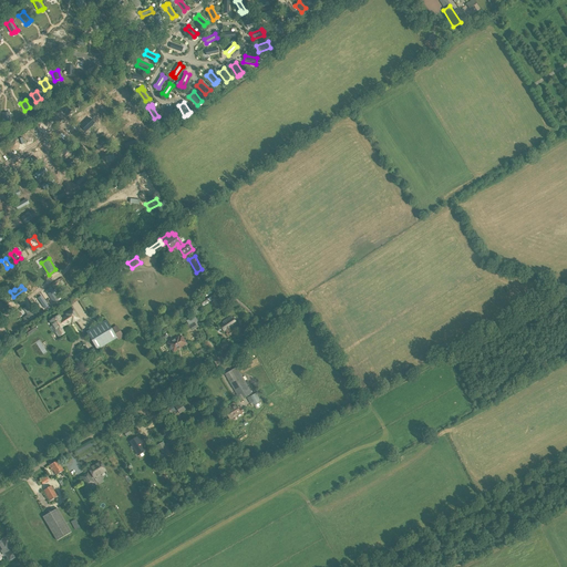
[(51,289),(47,292),(53,302),(59,299),(51,289)]
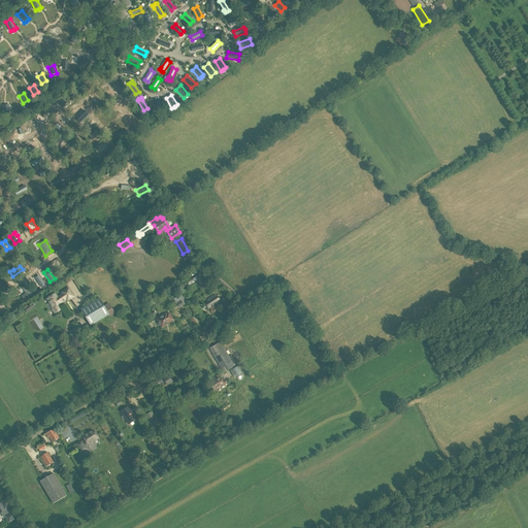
[(205,283),(201,274),(193,278),(195,282),(197,281),(202,289),(206,286),(207,285),(206,283),(205,283)]
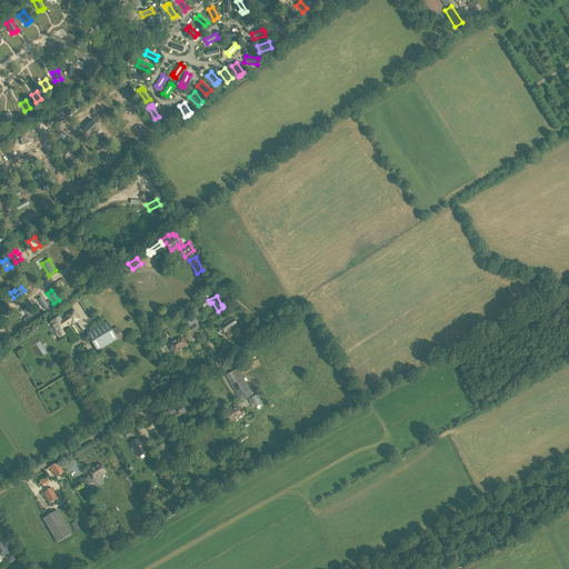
[(41,297),(38,299),(45,310),(49,307),(41,297)]
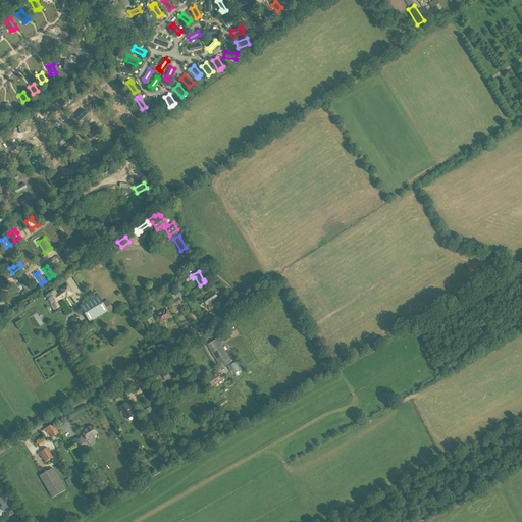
[(25,290),(21,293),(23,296),(31,291),(24,282),(21,284),(25,290)]
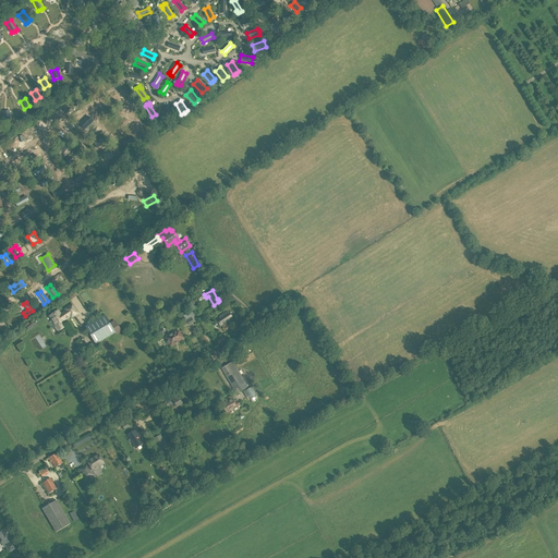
[(71,318),(77,314),(72,305),(65,310),(67,311),(61,315),(58,311),(49,316),(52,322),(50,323),(53,327),(55,327),(58,331),(63,328),(60,323),(70,316),(71,318)]
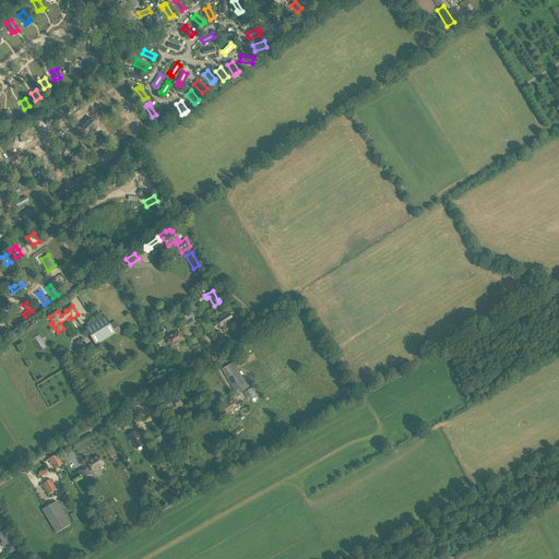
[(228,325),(227,323),(234,319),(227,311),(219,317),(221,318),(217,321),(221,326),(224,324),(225,328),(223,330),(225,332),(230,329),(228,325)]
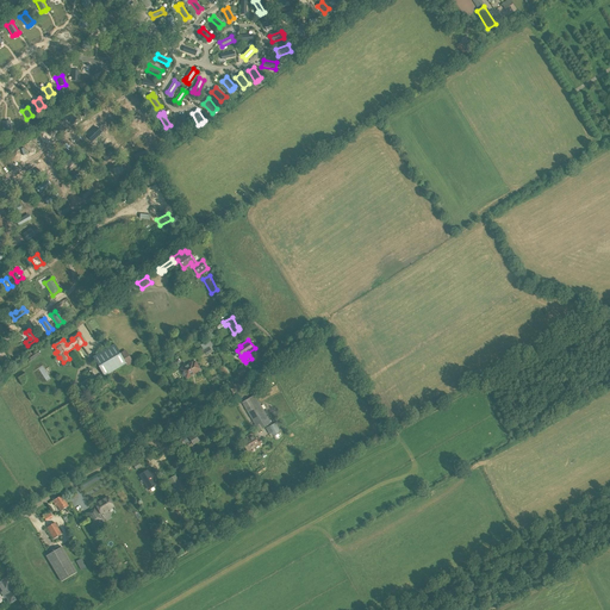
[(206,355),(212,353),(210,348),(212,347),(209,341),(200,346),(203,349),(199,352),(201,356),(205,354),(206,355)]
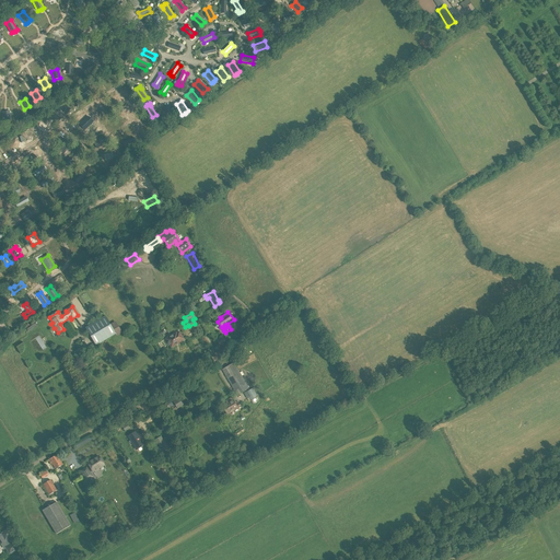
[(111,325),(105,316),(85,328),(95,346),(116,334),(117,336),(121,333),(115,323),(111,325)]
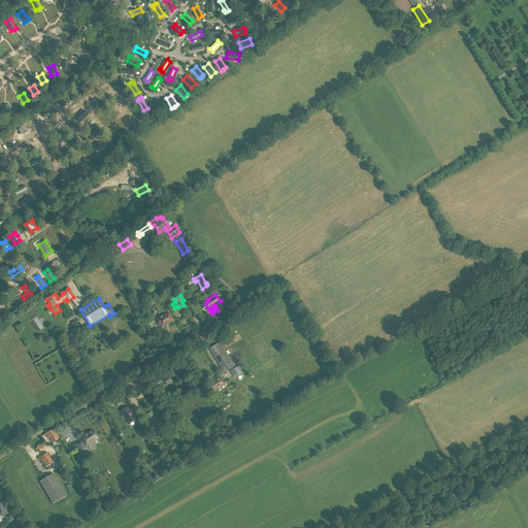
[(27,312),(35,307),(32,303),(24,308),(27,312)]
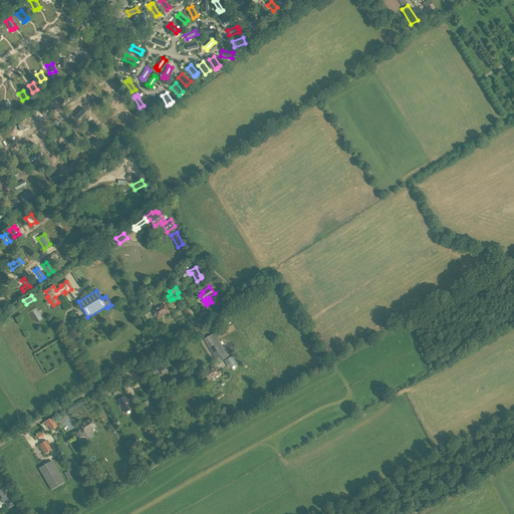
[(169,311),(165,305),(163,306),(162,306),(153,311),(155,313),(154,314),(156,317),(157,317),(158,319),(167,313),(169,311)]
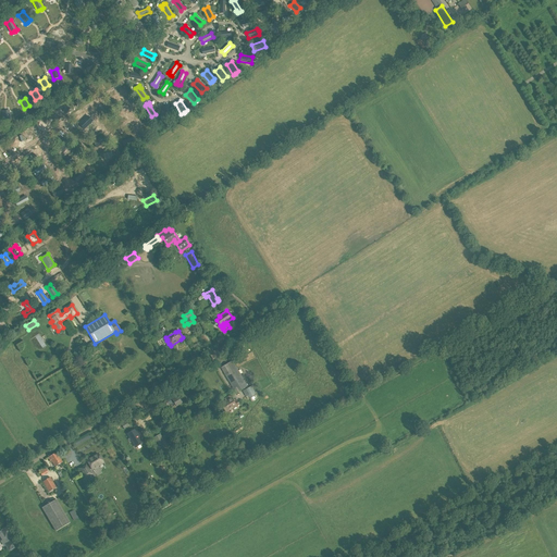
[(236,393),(247,386),(232,361),(221,368),(236,393)]
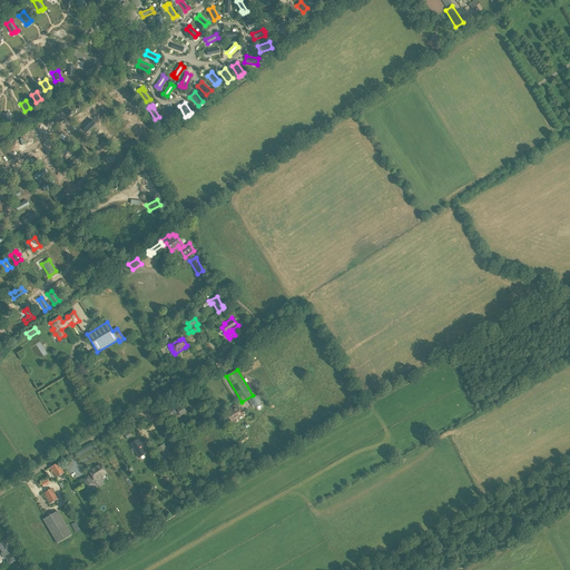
[(257,395),(249,400),(252,405),(253,405),(255,408),(256,408),(258,411),(263,408),(259,402),(261,401),(257,395)]
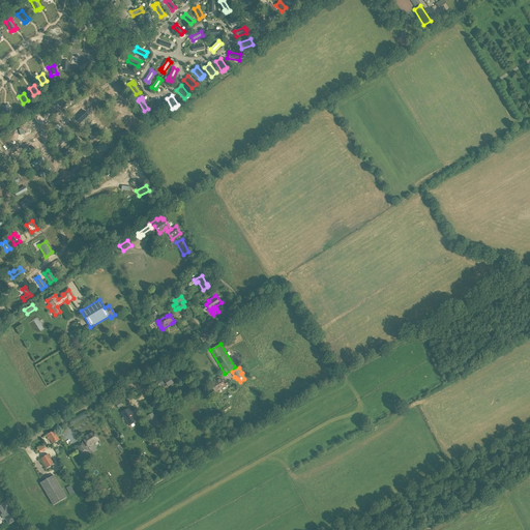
[(222,381),(218,377),(215,379),(216,381),(210,384),(214,392),(222,388),(223,391),(226,388),(225,386),(228,385),(225,380),(222,381)]
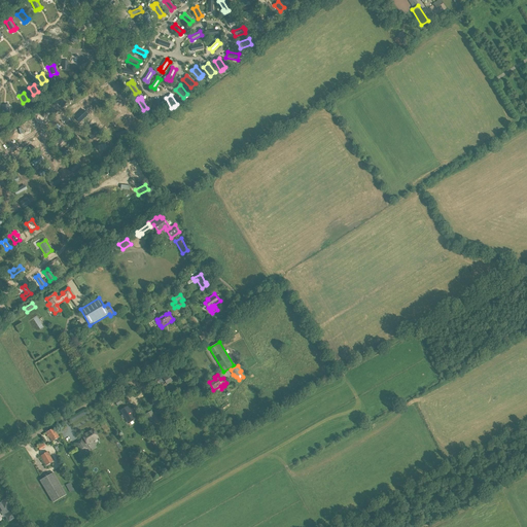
[(160,377),(152,382),(155,386),(163,382),(160,377)]
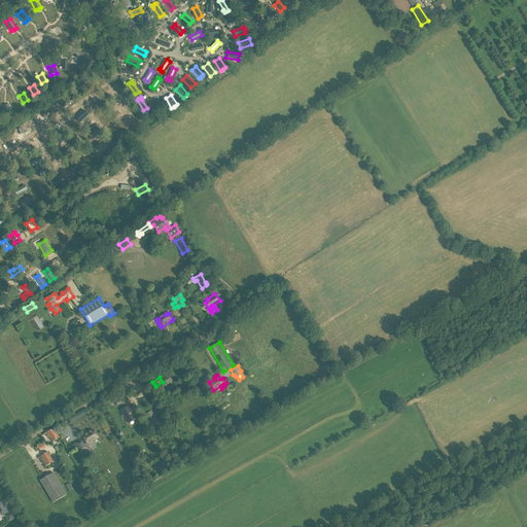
[(128,423),(135,419),(128,407),(120,411),(128,423)]
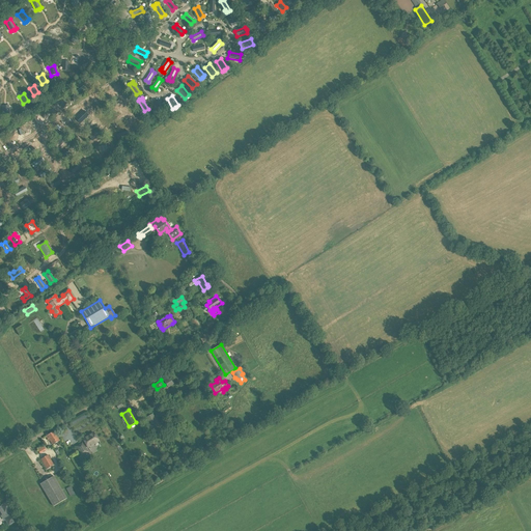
[(155,419),(152,414),(146,418),(150,426),(148,427),(150,431),(154,430),(154,431),(160,427),(162,431),(165,429),(158,417),(155,419)]
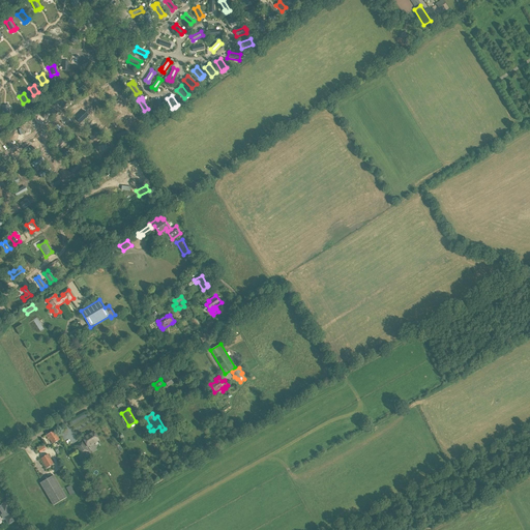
[(60,440),(54,431),(46,436),(48,438),(48,439),(48,440),(50,439),(53,444),(60,440)]
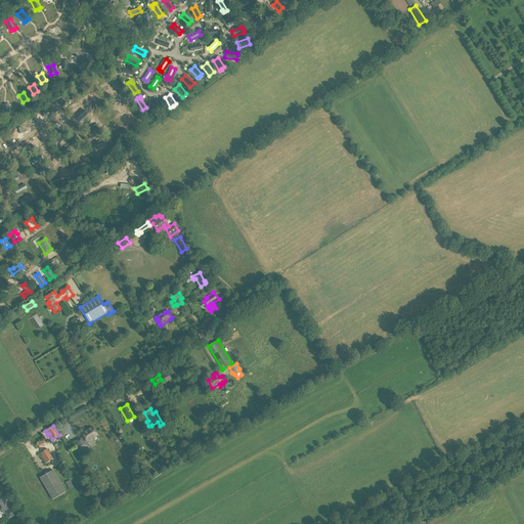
[(88,441),(98,435),(93,427),(85,432),(87,434),(84,436),(85,436),(82,438),(82,437),(76,441),(82,449),(87,446),(85,442),(87,441),(88,441)]
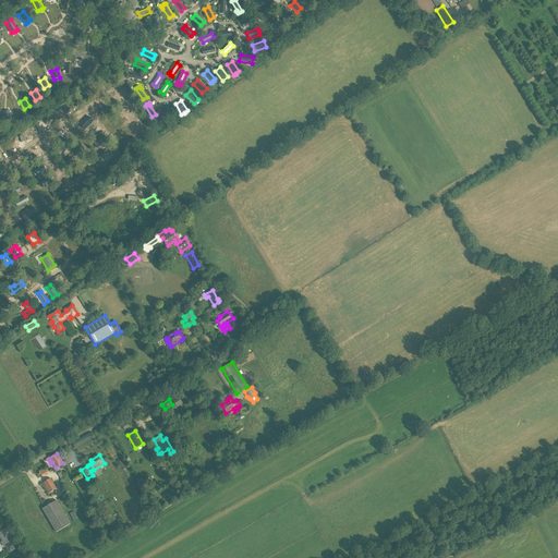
[(49,493),(56,488),(50,478),(43,483),(49,493)]
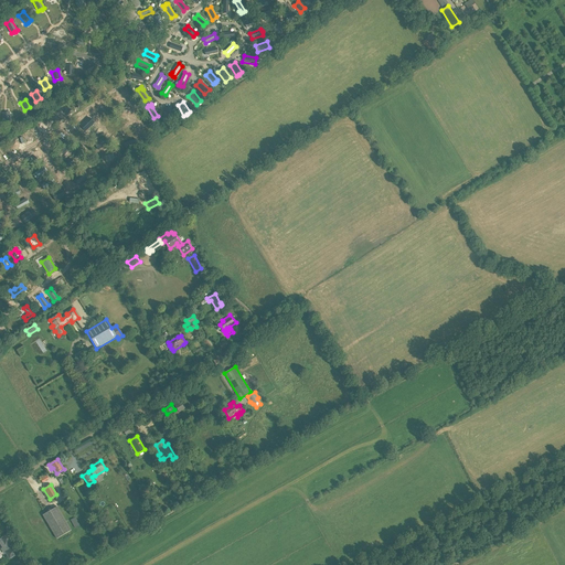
[(56,539),(71,531),(57,507),(43,515),(56,539)]
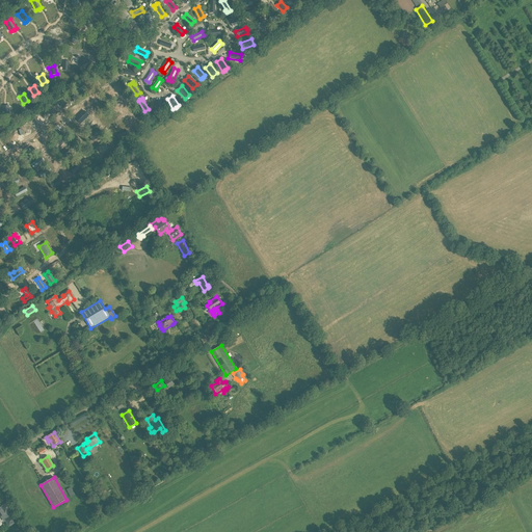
[(71,498),(75,495),(71,487),(67,489),(71,498)]
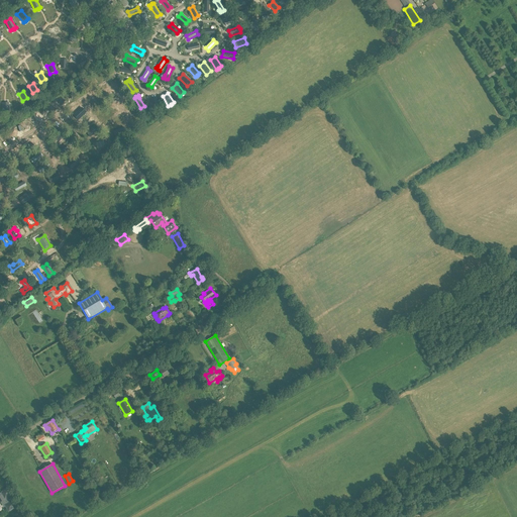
[(6,497),(10,495),(7,489),(1,493),(2,494),(0,494),(0,502),(1,502),(4,506),(5,506),(8,511),(15,507),(12,502),(9,503),(6,497)]
